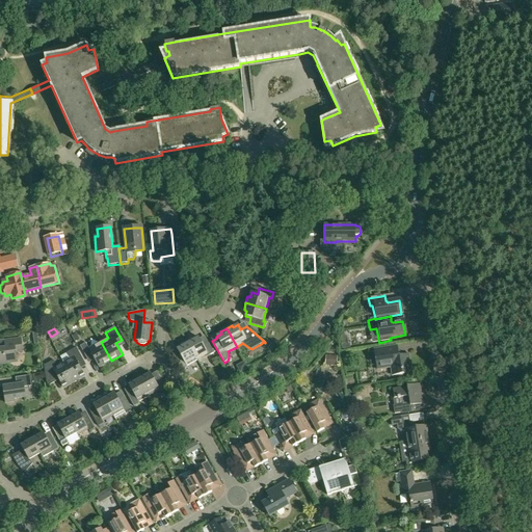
[(192,338),(186,341),(196,360),(208,353),(209,355),(214,352),(208,342),(203,344),(198,338),(193,340),(192,338)]
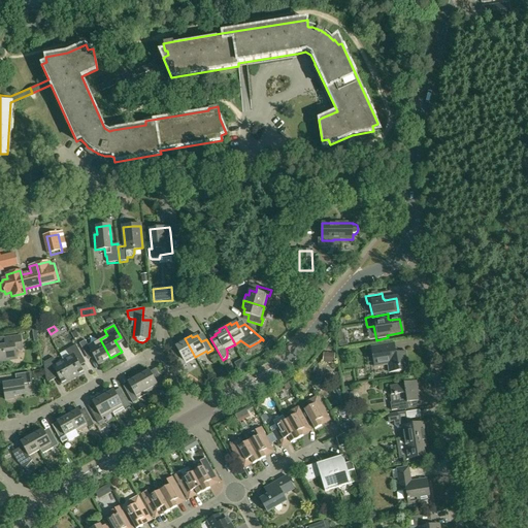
[(0,361),(17,359),(15,350),(23,349),(21,336),(4,338),(5,345),(0,347),(0,361)]
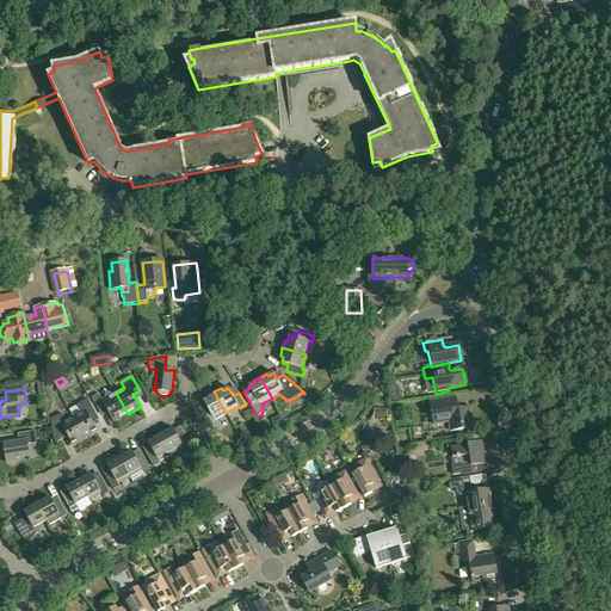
[(201,411),(209,425),(215,423),(214,420),(226,413),(214,392),(208,395),(209,399),(203,401),(207,407),(201,411)]
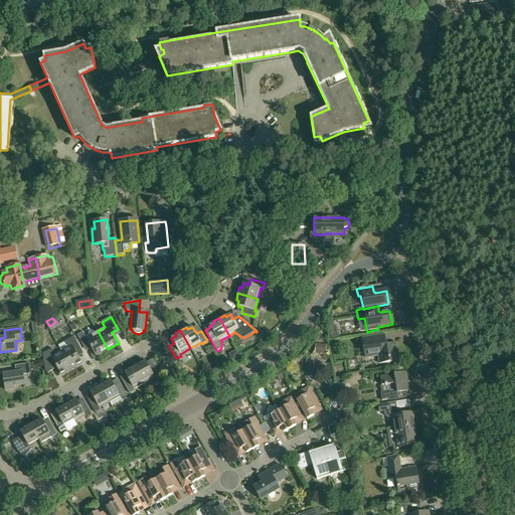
[(90,344),(96,355),(108,349),(98,331),(86,338),(82,332),(77,335),(84,347),(90,344)]
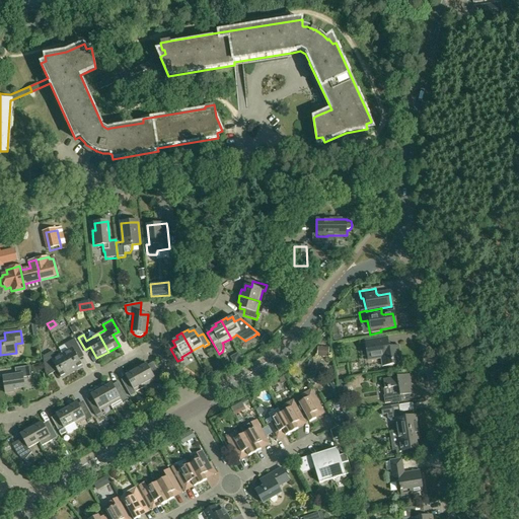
[(368,359),(382,357),(383,366),(400,364),(398,346),(391,347),(389,345),(388,339),(365,342),(368,359)]
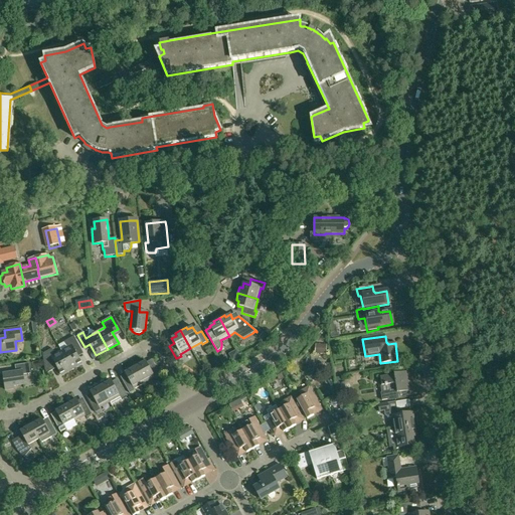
[(67,348),(61,351),(71,369),(81,364),(75,352),(80,349),(73,337),(64,342),(67,348)]
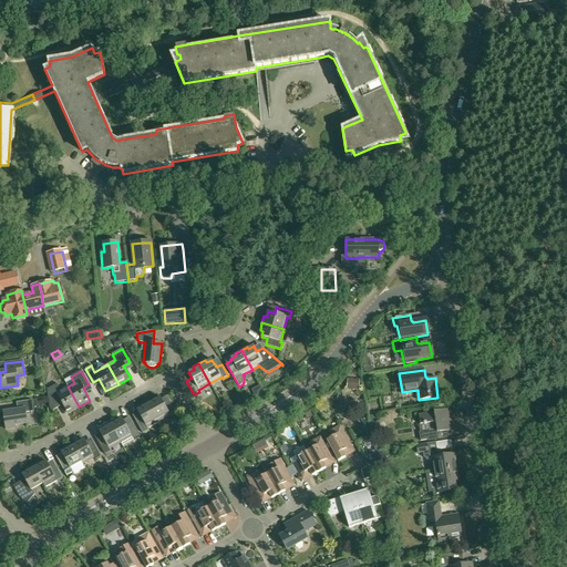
[(360,380),(347,379),(347,390),(359,391),(360,380)]
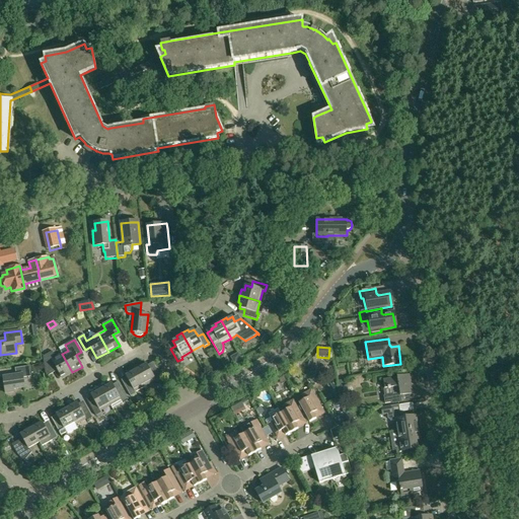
[(56,367),(62,377),(72,372),(62,354),(56,358),(52,352),(43,357),(46,373),(56,367)]
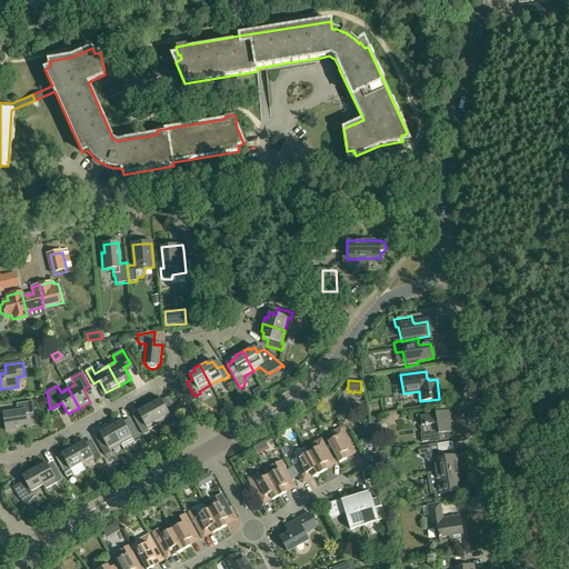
[(248,392),(242,396),(246,402),(251,398),(248,392)]
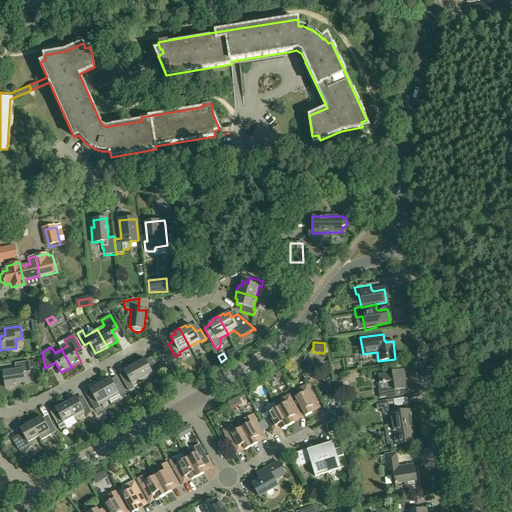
[(216,355),(210,358),(215,366),(221,363),(216,355)]
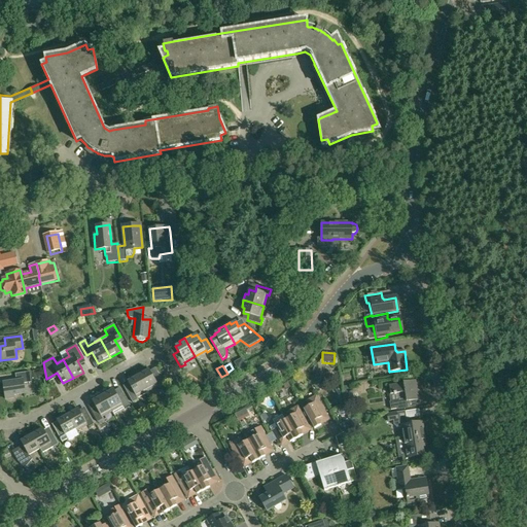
[(148,370),(138,376),(147,392),(157,386),(159,388),(164,385),(157,374),(152,377),(148,370)]
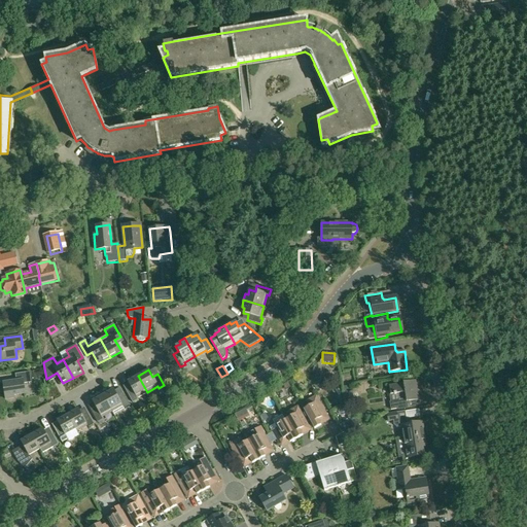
[(5,399),(14,398),(14,395),(26,393),(24,383),(31,382),(29,372),(15,374),(16,381),(3,383),(5,399)]
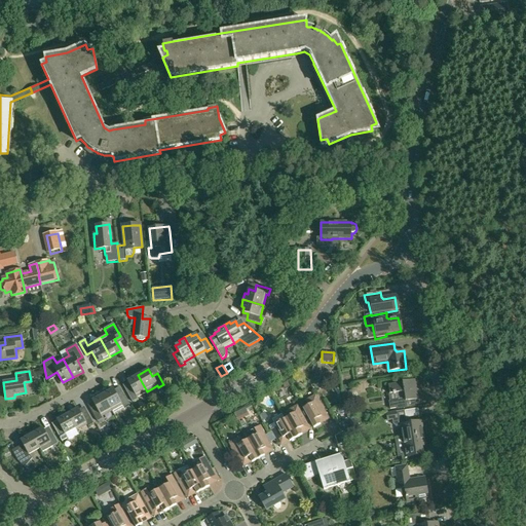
[(126,390),(133,402),(138,399),(137,398),(147,391),(138,375),(127,381),(132,387),(126,390)]
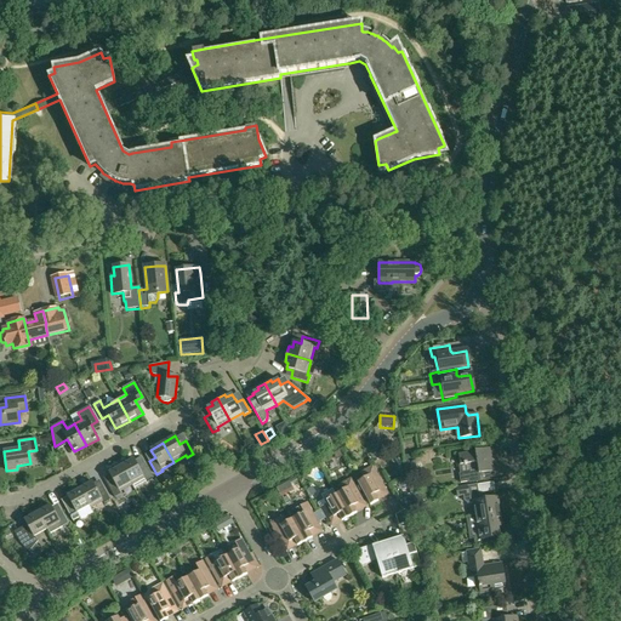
[(461,465),(460,465),(461,474),(460,474),(461,482),(461,483),(467,482),(469,484),(480,482),(479,474),(493,472),(489,449),(476,450),(476,453),(460,455),(461,465)]
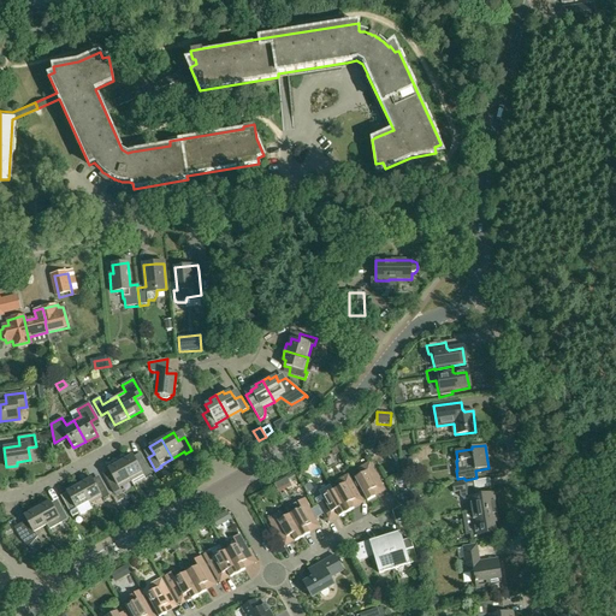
[(421,462),(421,461),(420,460),(420,458),(418,456),(416,456),(415,455),(413,455),(412,455),(409,455),(408,456),(407,457),(406,458),(406,460),(404,462),(404,463),(406,466),(407,467),(407,468),(408,469),(409,471),(412,471),(413,471),(415,471),(416,469),(418,468),(420,467),(420,466),(421,465),(421,462)]
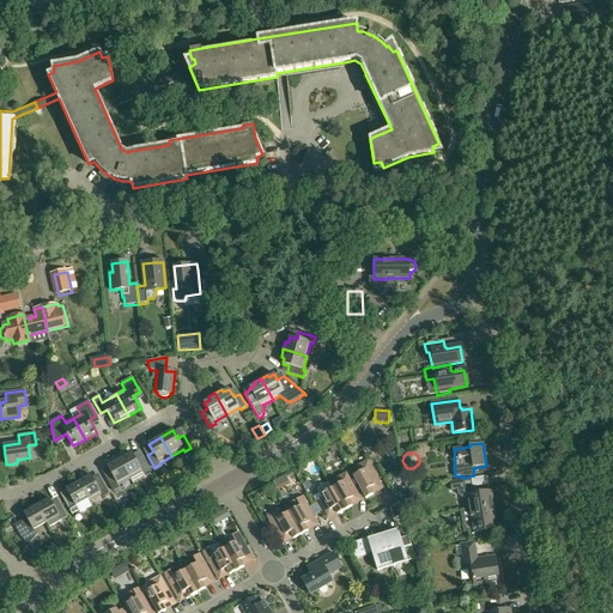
[(132,454),(120,460),(131,479),(143,472),(144,474),(150,471),(143,457),(137,461),(132,454)]
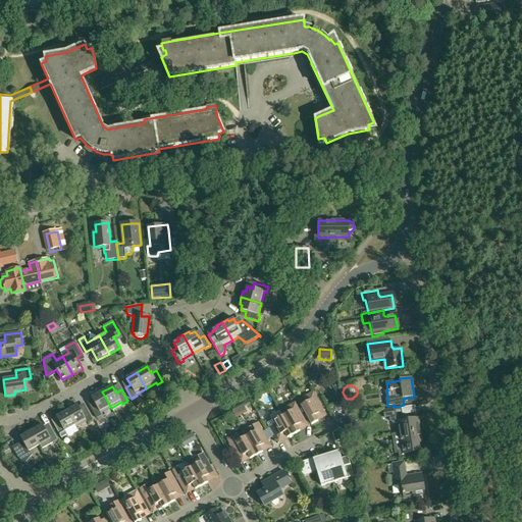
[(90,407),(96,418),(102,415),(101,414),(111,408),(102,392),(92,398),(96,404),(90,407)]
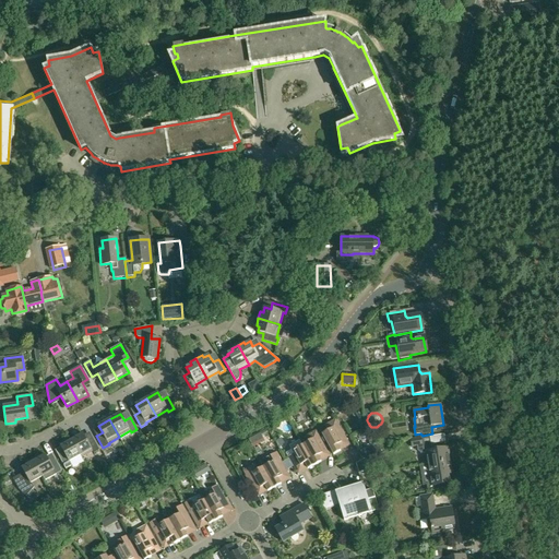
[(339,449),(348,442),(335,419),(324,426),(328,431),(322,435),(333,454),(341,451),(339,449)]
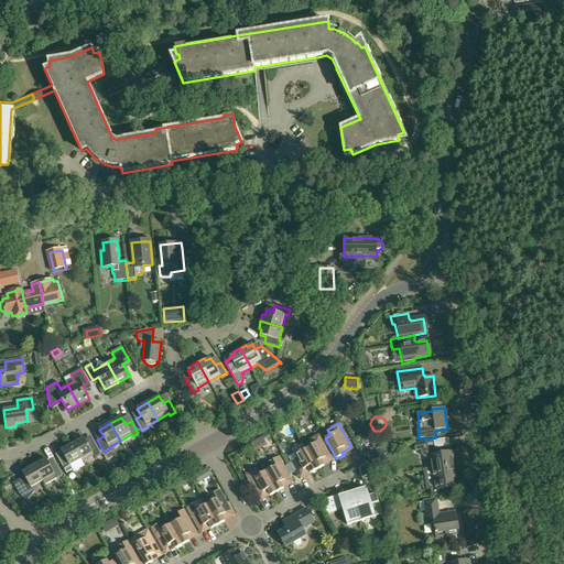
[(311,446),(305,448),(317,469),(324,466),(323,463),(333,457),(320,434),(307,441),(311,446)]
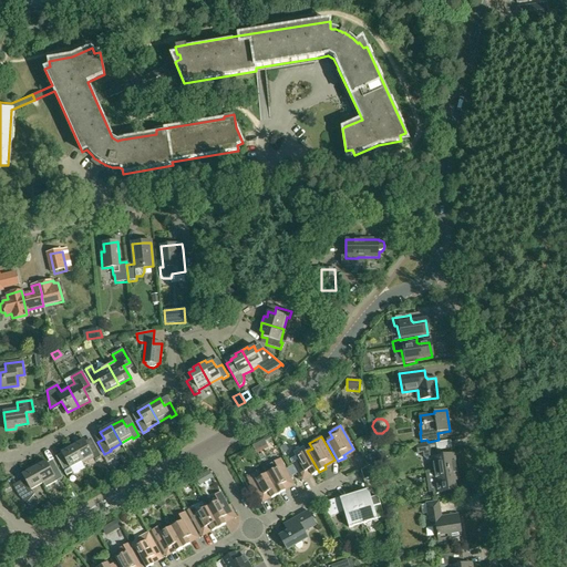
[(84,441),(73,446),(83,464),(94,457),(95,460),(101,456),(94,444),(89,447),(84,441)]
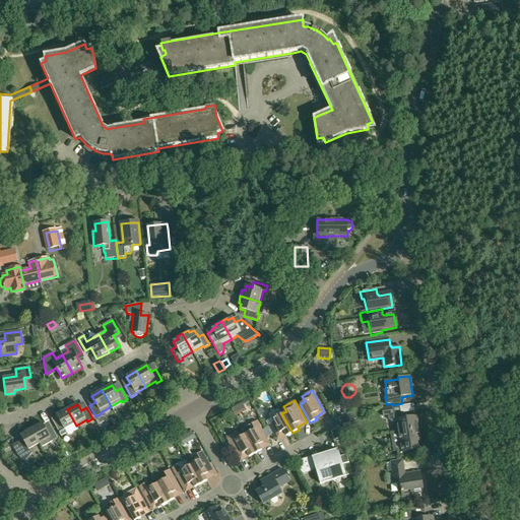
[(394,421),(396,421),(398,432),(418,429),(416,416),(402,418),(400,405),(391,407),(392,407),(382,409),(383,415),(390,414),(391,419),(394,421)]
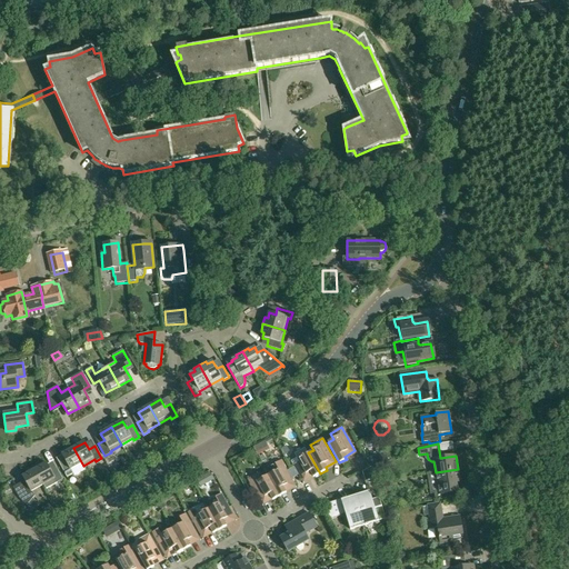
[(263,453),(259,447),(253,450),(258,456),(263,453)]
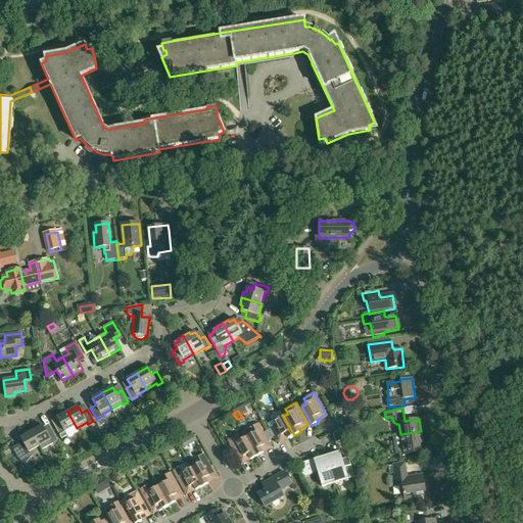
[(60,425),(55,428),(61,439),(66,436),(67,435),(68,438),(79,432),(76,428),(77,428),(67,412),(57,418),(60,425)]
